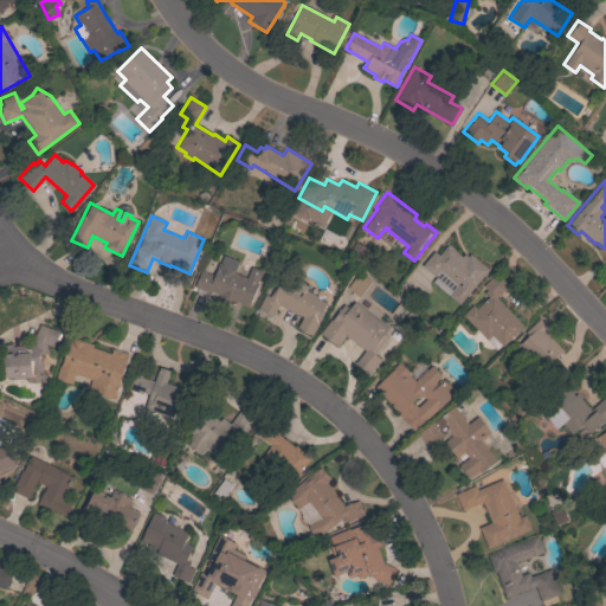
[(367,249),(360,262),(347,253),(355,240),(367,249)]
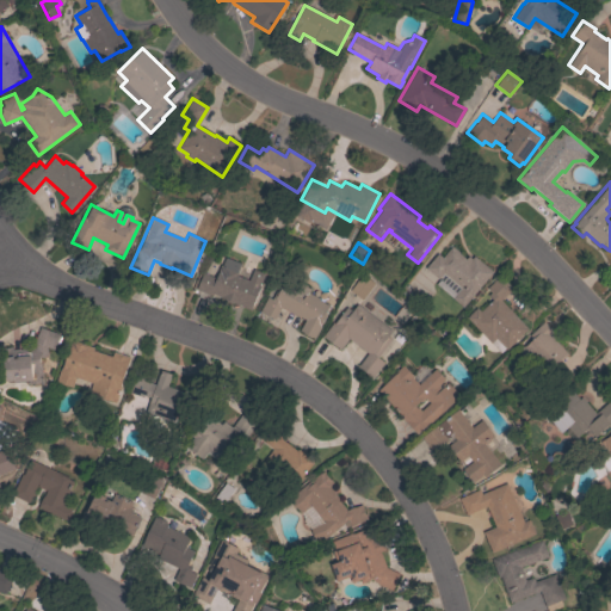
[(463,307),(436,284),(440,278),(439,277),(438,279),(425,269),(437,253),(442,258),(451,246),(460,252),(458,253),(466,259),(468,255),(471,259),(474,255),(492,271),(463,307)]
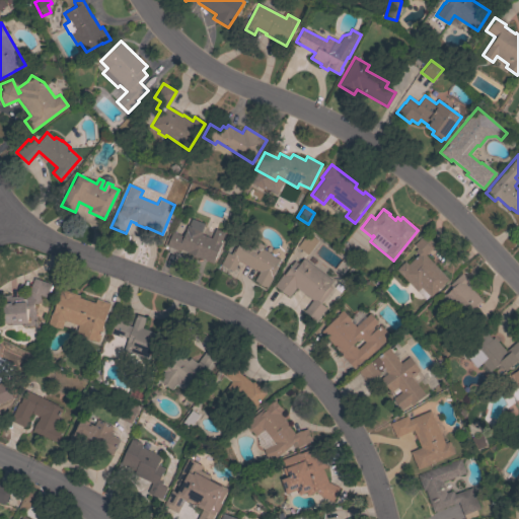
[(179,248),(178,251),(166,246),(172,231),(183,236),(191,218),(205,224),(201,234),(211,238),(215,228),(224,232),(221,241),(221,242),(213,263),(179,248)]
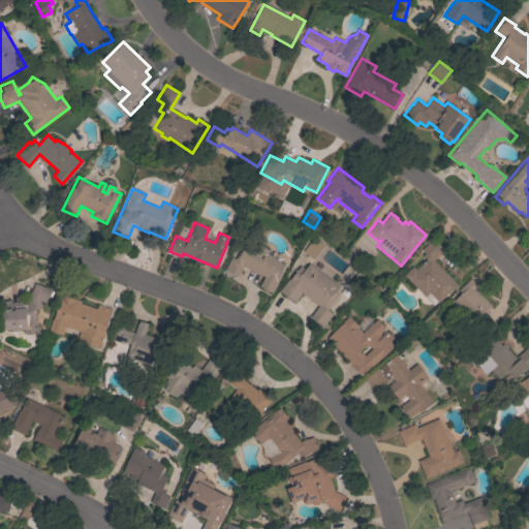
[(243,266),(237,277),(224,270),(230,257),(235,259),(245,239),(247,240),(251,231),(263,239),(259,246),(268,250),(267,253),(276,257),(275,259),(284,265),(283,267),(284,268),(277,282),(278,283),(273,293),(259,286),(265,277),(243,266)]
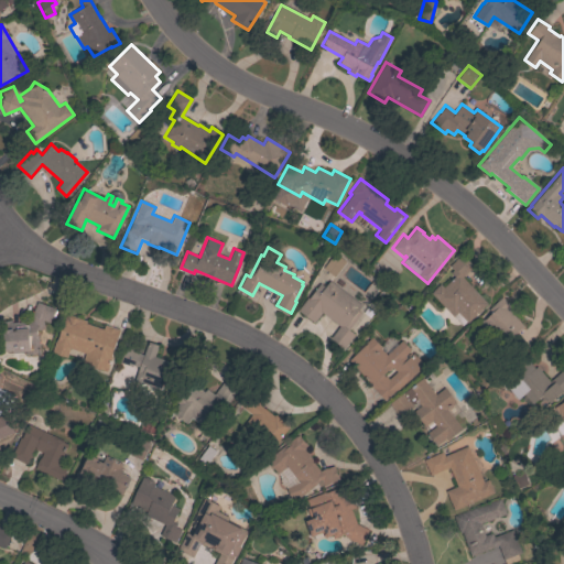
[(334,278),(322,268),(333,252),(346,261),(334,278)]
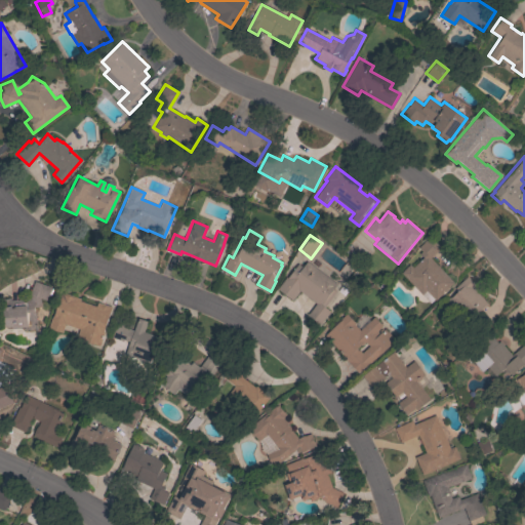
[(430,258),(453,282),(435,300),(434,299),(430,304),(400,273),(409,265),(412,268),(422,257),(418,253),(421,251),(417,247),(429,237),(440,248),(430,258)]
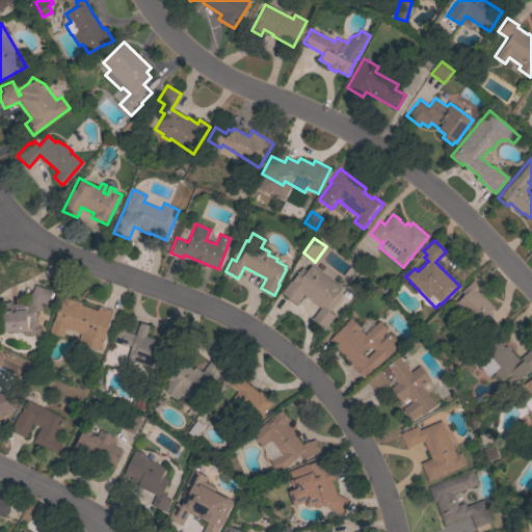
[(363,257),(356,266),(345,257),(351,248),(363,257)]
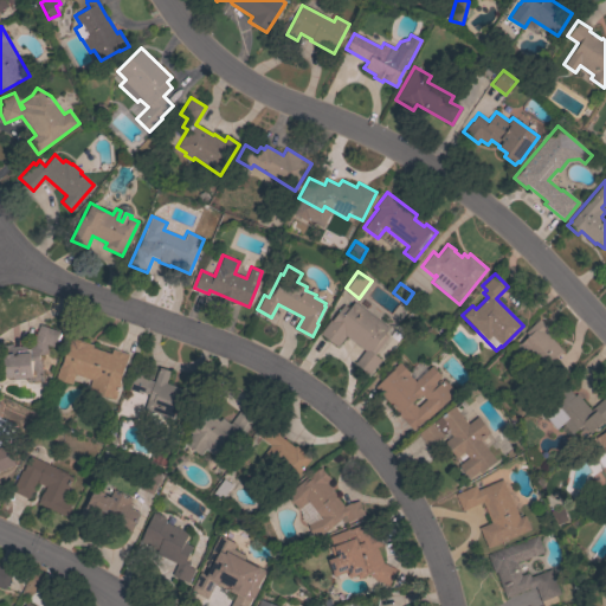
[(388,328),(384,334),(388,336),(374,355),(380,360),(369,374),(354,363),(363,350),(345,336),(337,347),(320,333),(329,320),(331,321),(343,304),(349,309),(354,302),(388,328)]
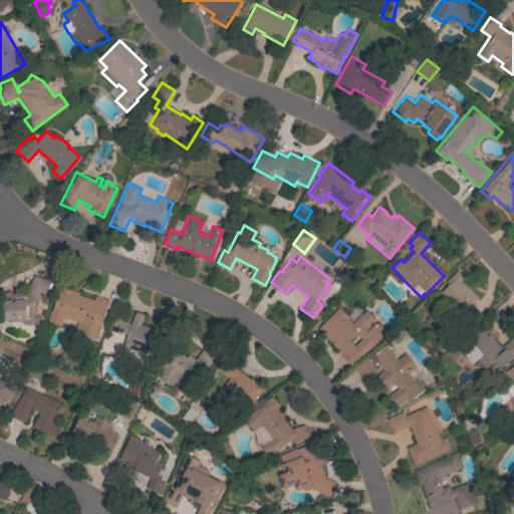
[(478,297),(472,303),(481,314),(471,323),(461,312),(455,317),(435,295),(440,290),(441,291),(448,285),(445,282),(457,270),(465,279),(463,281),(478,297)]
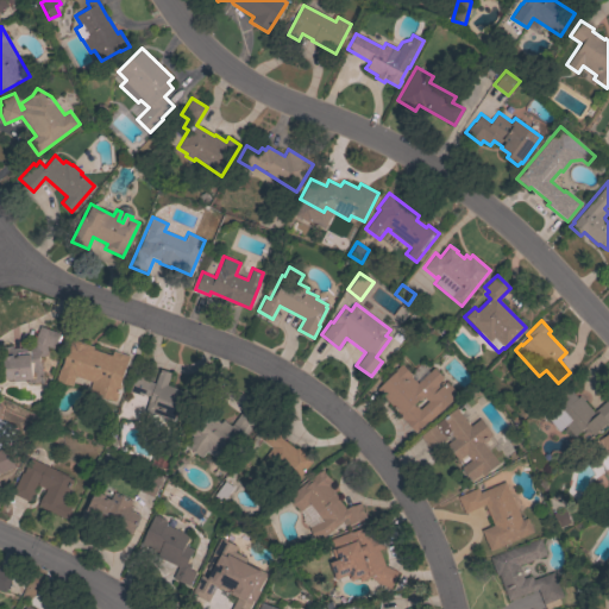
[(43,382),(29,383),(27,380),(14,381),(13,378),(4,380),(0,346),(12,345),(12,349),(35,346),(33,341),(39,326),(58,333),(54,349),(46,346),(48,356),(39,357),(39,362),(41,362),(43,382)]
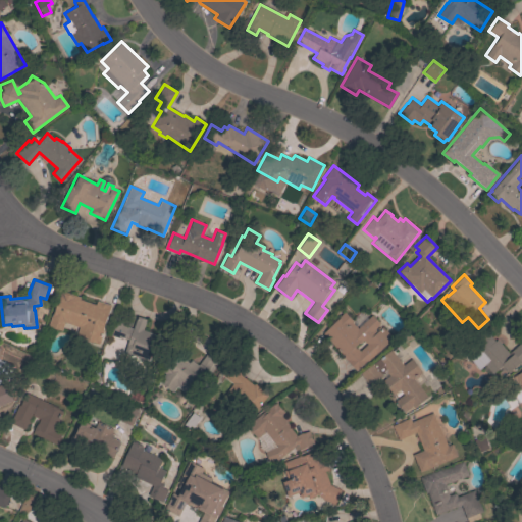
[(102,329),(104,330),(99,345),(75,336),(79,327),(64,322),(61,331),(47,326),(52,314),(53,314),(60,291),(80,297),(79,300),(95,305),(97,301),(111,305),(102,329)]
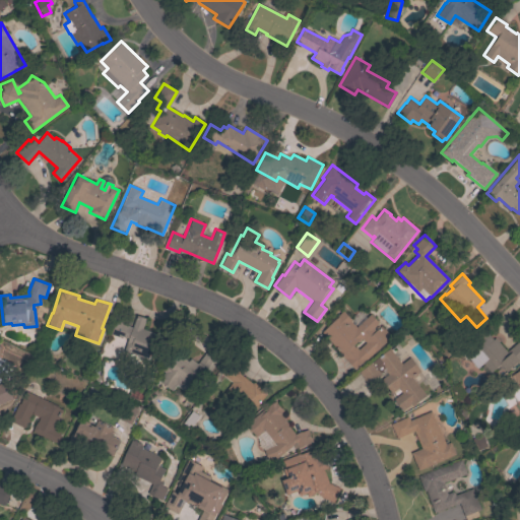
[(337,317),(337,316),(342,311),(351,320),(350,321),(356,327),(370,314),(379,323),(373,328),(374,329),(378,325),(379,327),(381,326),(391,336),(366,361),(365,360),(354,370),(341,355),(342,354),(321,332),(337,317)]
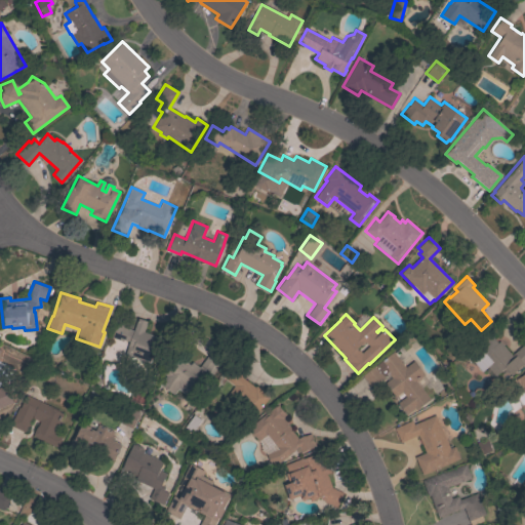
[(129,341),(123,339),(123,341),(111,337),(116,324),(133,330),(137,318),(147,322),(144,331),(165,339),(157,362),(151,360),(150,364),(125,355),(129,341)]
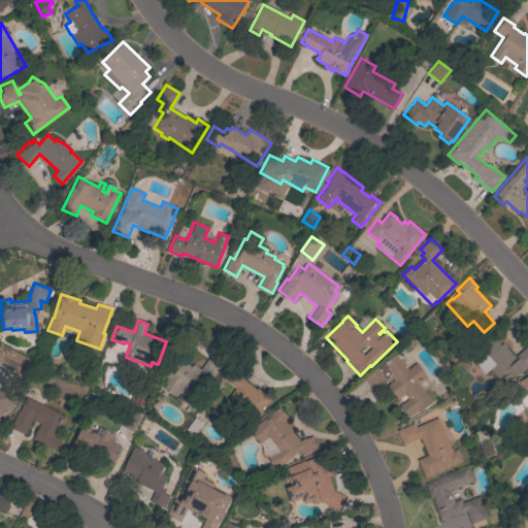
[(526,347),(527,350),(527,365),(515,377),(507,369),(495,380),(489,372),(491,370),(490,369),(485,373),(467,355),(491,334),(500,344),(502,342),(506,347),(505,348),(515,357),(526,347)]
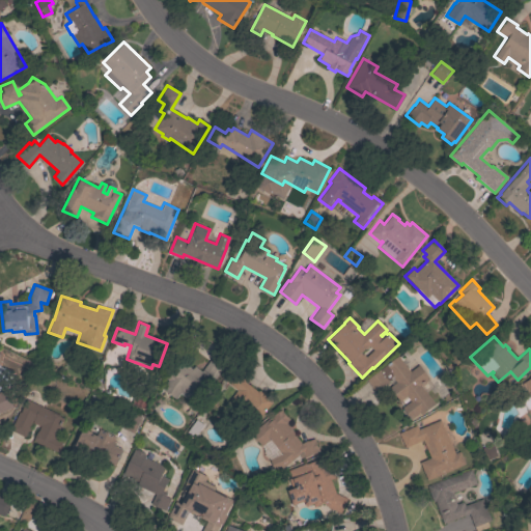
[(215,353),(223,359),(220,363),(224,366),(220,372),(216,369),(191,402),(179,393),(175,399),(162,389),(168,381),(166,380),(169,375),(171,376),(183,361),(192,368),(194,366),(201,371),(215,353)]
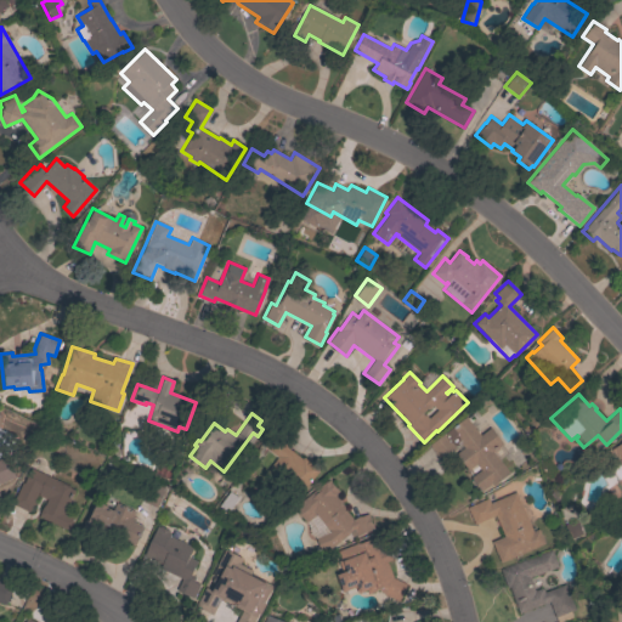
[(0,414),(1,416),(0,418),(0,458),(6,457),(15,478),(0,484),(0,414)]
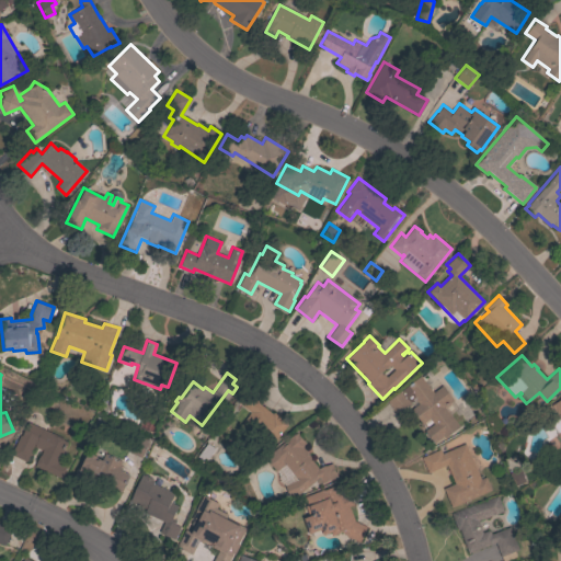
[(459,426),(444,438),(443,436),(434,444),(424,431),(434,424),(430,419),(422,424),(411,410),(418,403),(414,400),(411,402),(412,404),(397,415),(386,400),(408,384),(408,385),(420,376),(433,392),(442,386),(454,400),(444,407),(459,426)]
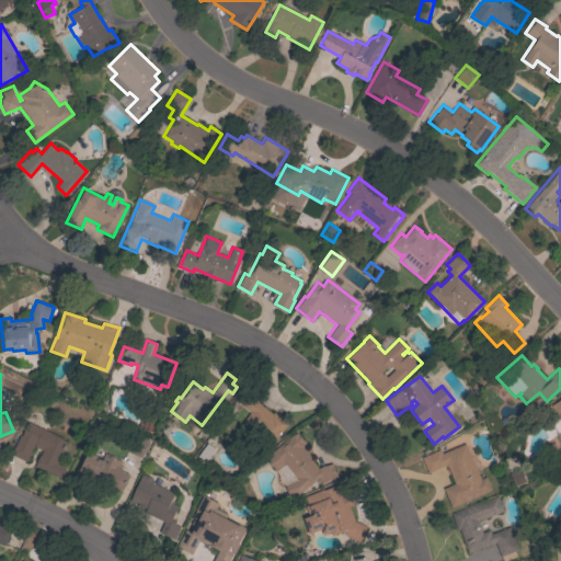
[(250,412),(240,404),(247,395),(272,414),(273,413),(287,424),(270,447),(251,433),(248,437),(238,428),(250,412)]
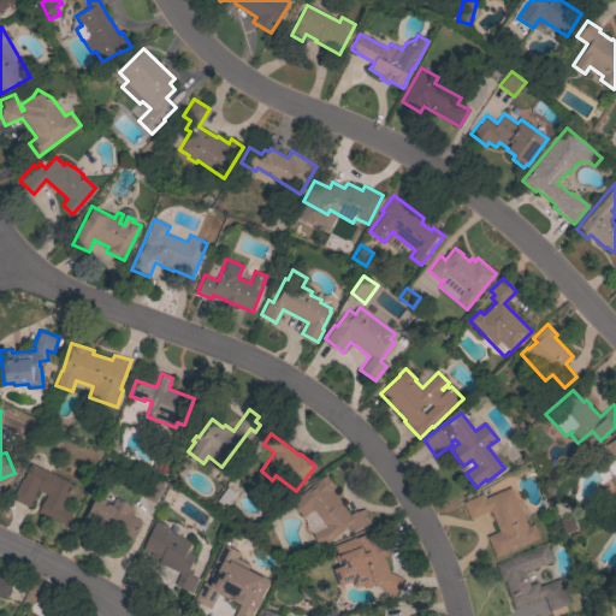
[(599,465),(598,465),(592,454),(604,445),(615,438),(615,437),(615,486),(610,477),(612,475),(604,462),(599,465)]
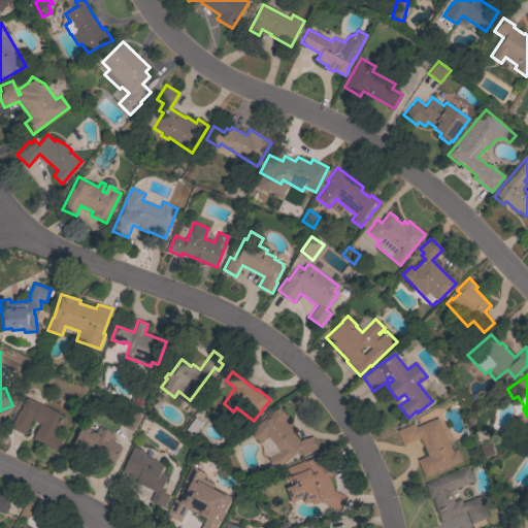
[(19,409),(20,409),(25,397),(28,398),(30,392),(40,397),(37,402),(59,413),(59,414),(63,416),(55,435),(62,439),(57,450),(33,438),(39,424),(31,420),(25,434),(10,428),(19,409)]
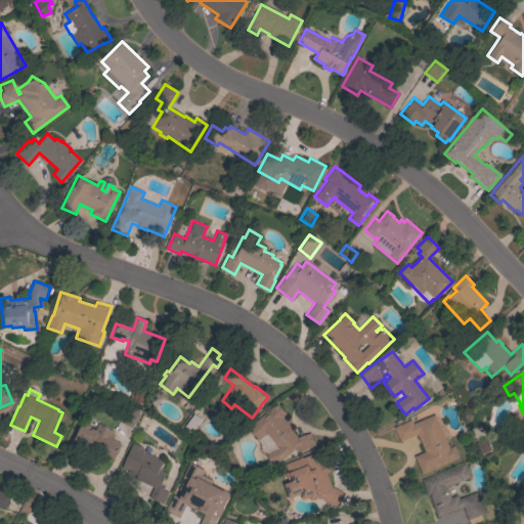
[(276,403),(286,415),(282,418),(291,428),(290,429),(297,437),(310,433),(314,445),(286,455),(281,460),(271,465),(266,453),(261,449),(260,443),(248,427),(276,403)]
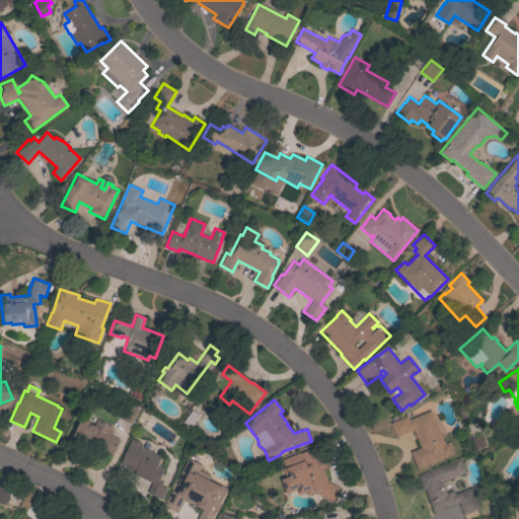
[(119,418),(126,402),(137,408),(137,410),(139,411),(137,415),(135,414),(130,424),(119,418)]
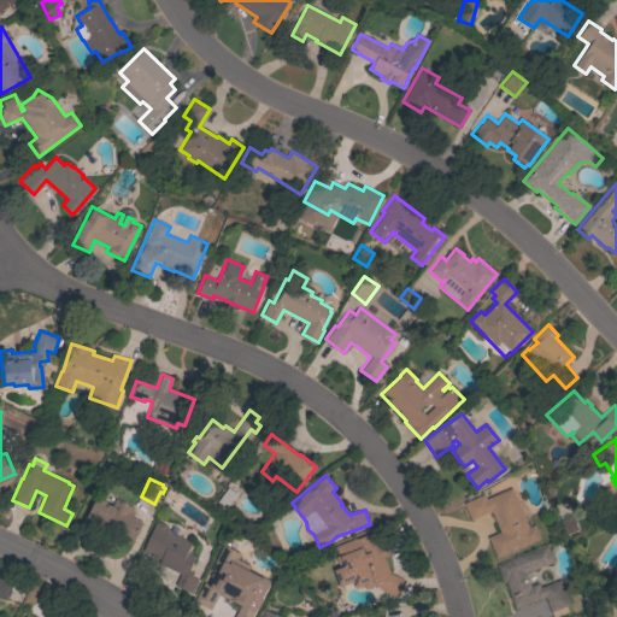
[(497,558),(487,538),(499,532),(491,511),(470,521),(463,503),(483,494),(486,499),(511,488),(528,527),(534,524),(540,539),(497,558)]
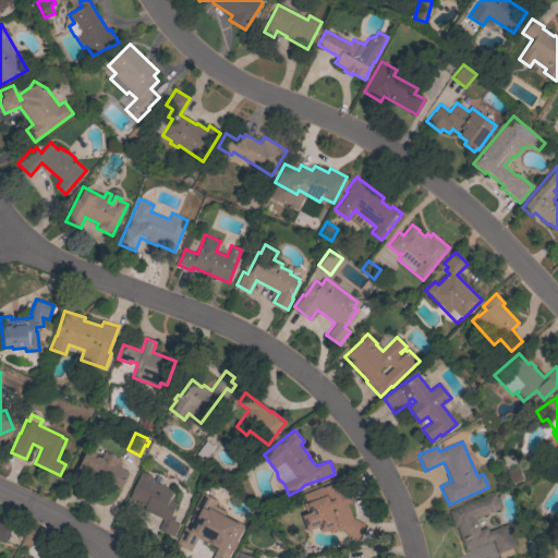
[(120,490),(95,478),(92,485),(72,476),(84,449),(101,457),(104,451),(121,459),(119,463),(121,464),(120,469),(129,472),(120,490)]
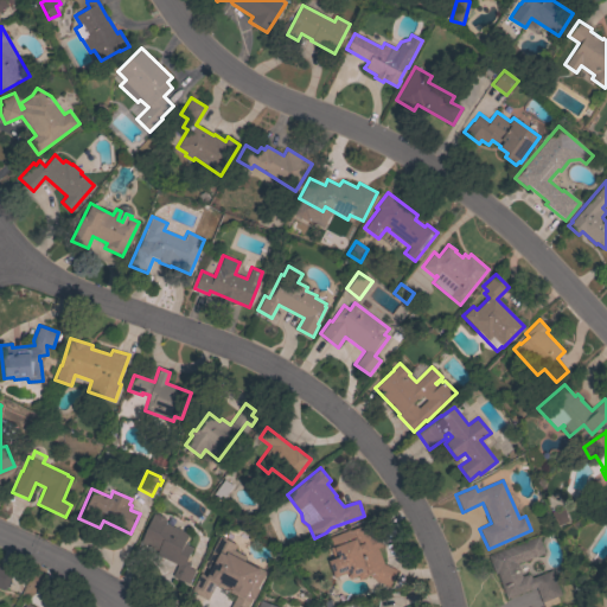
[(187,534),(187,536),(189,537),(187,542),(185,541),(184,543),(192,548),(187,556),(190,557),(187,562),(191,563),(189,568),(195,570),(189,583),(172,575),(177,564),(155,554),(158,550),(140,542),(153,513),(154,515),(155,513),(164,517),(164,519),(166,521),(165,523),(187,534)]
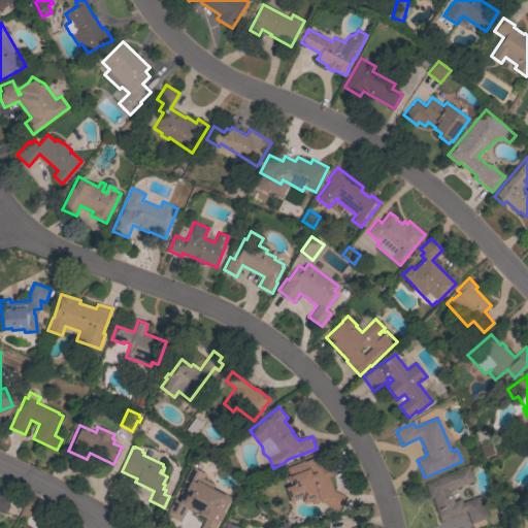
[(295,482),(305,477),(300,463),(320,456),(324,467),(327,466),(330,473),(327,474),(328,476),(333,490),(344,495),(338,509),(337,510),(326,505),(326,503),(321,501),(320,499),(319,499),(316,501),(314,497),(309,498),(308,495),(302,498),(301,497),(295,482)]
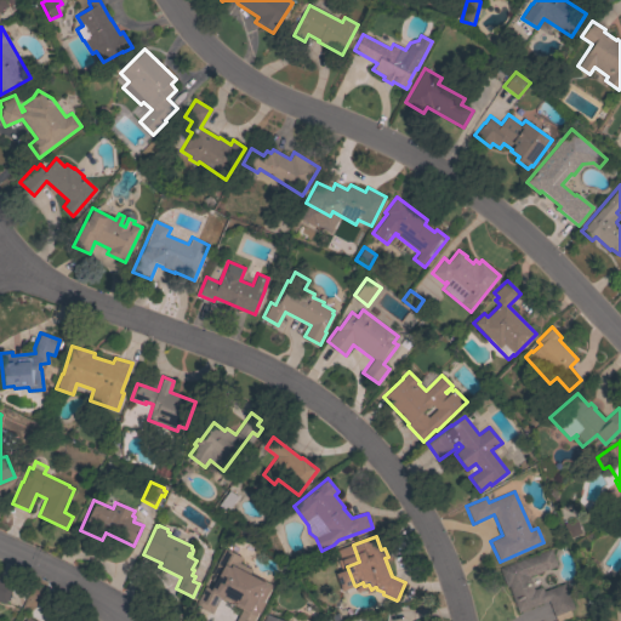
[(260,614),(222,594),(212,614),(194,605),(205,585),(209,587),(221,565),(214,562),(222,547),(243,558),(240,563),(252,569),(249,577),(272,590),(260,614)]
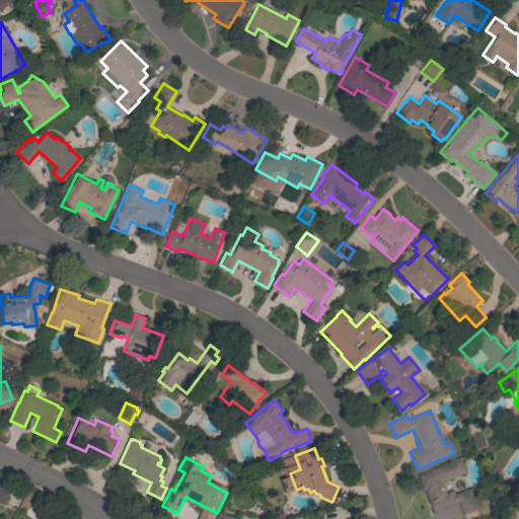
[(442,482),(446,493),(452,490),(454,494),(471,488),(479,508),(475,510),(478,517),(469,518),(464,518),(457,502),(433,512),(424,490),(423,491),(417,475),(459,458),(465,472),(442,482)]
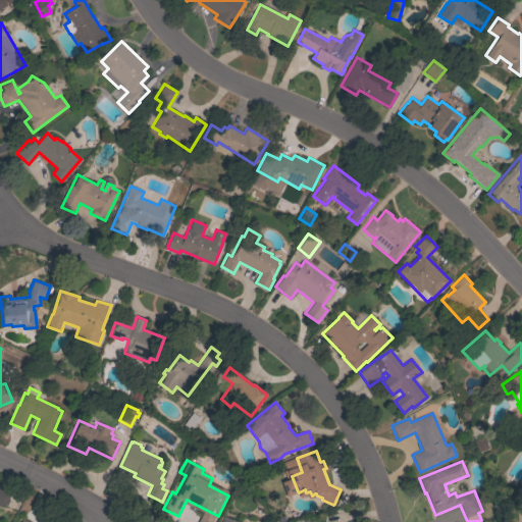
[(521,474),(509,474),(509,496),(521,496),(521,474)]
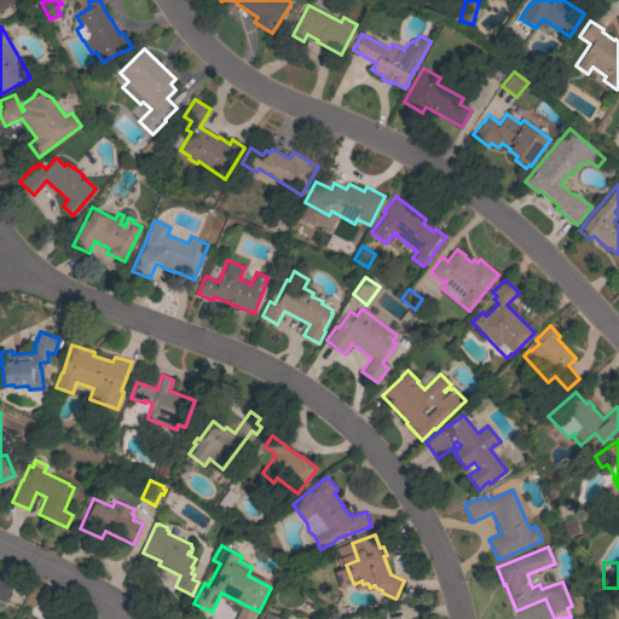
[(0,578),(13,585),(5,602),(0,600),(0,578)]
